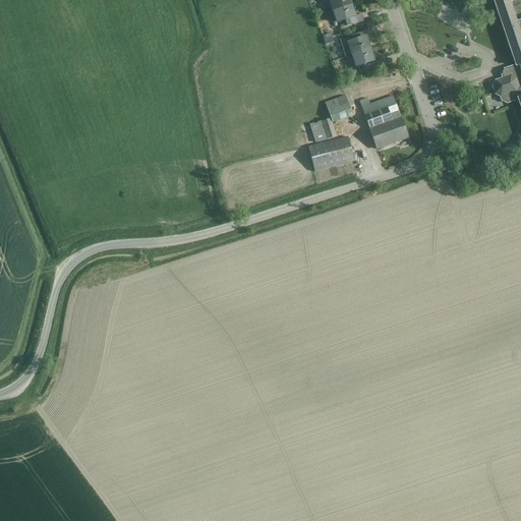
[(329,0),(334,11),(351,5),(349,0),(329,0)]
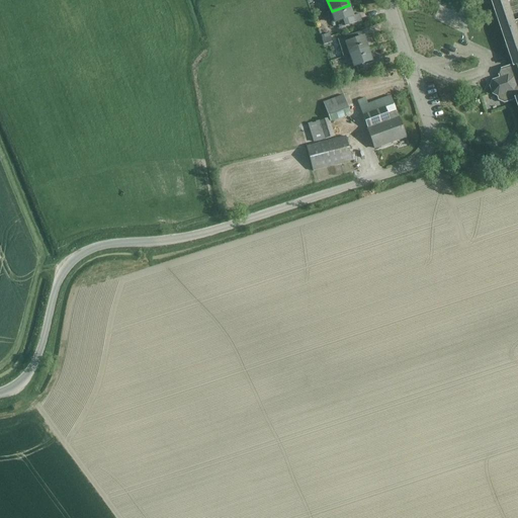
[(493,81),(490,86),(493,94),(498,96),(499,100),(504,103),(515,99),(517,106),(517,20),(514,22),(506,0),(491,0),(513,66),(503,69),(505,77),(493,81)]
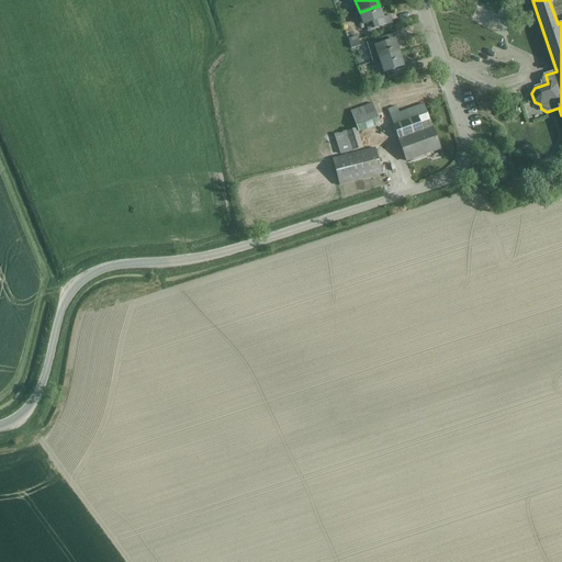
[(379,6),(360,12),(364,25),(366,24),(368,31),(393,23),(390,15),(383,18),(379,6)]
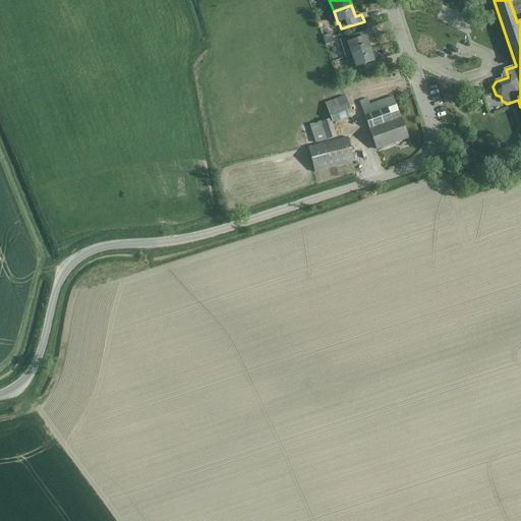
[(352,55),(370,50),(366,38),(373,36),(370,30),(348,37),(350,43),(349,44),(352,55)]
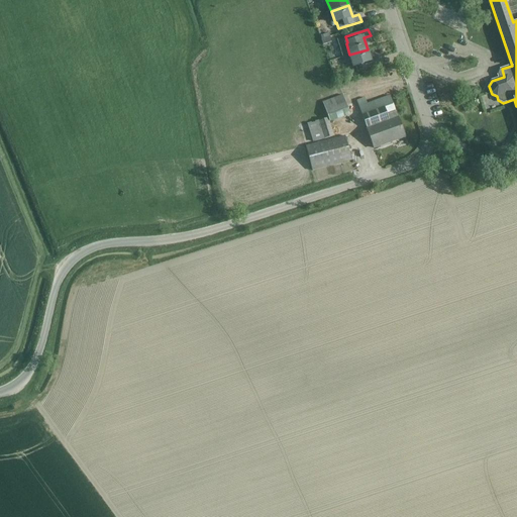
[(368,49),(349,55),(353,67),(355,66),(357,72),(380,65),(378,59),(371,61),(368,49)]
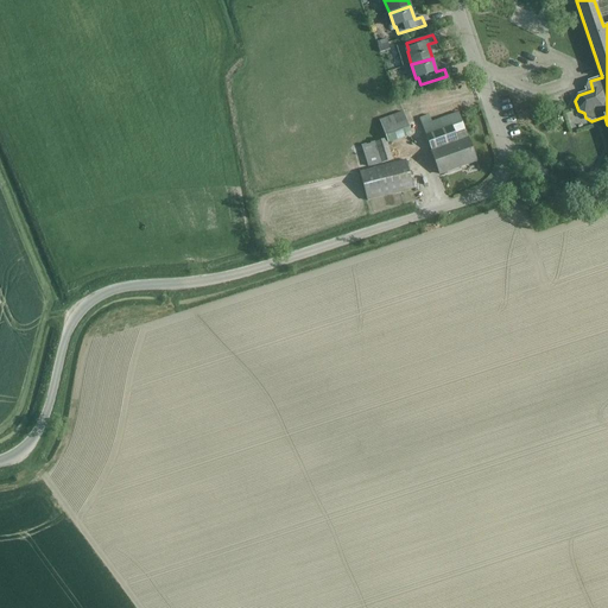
[(412,134),(404,112),(379,120),(387,144),(412,134)]
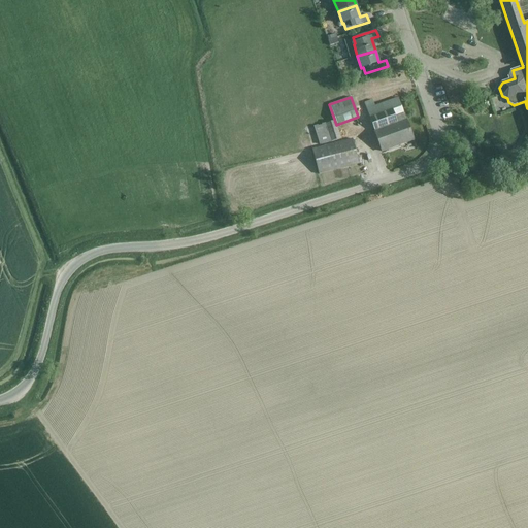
[(364,103),(382,152),(414,140),(404,116),(405,116),(398,98),(375,106),(372,100),(364,103)]
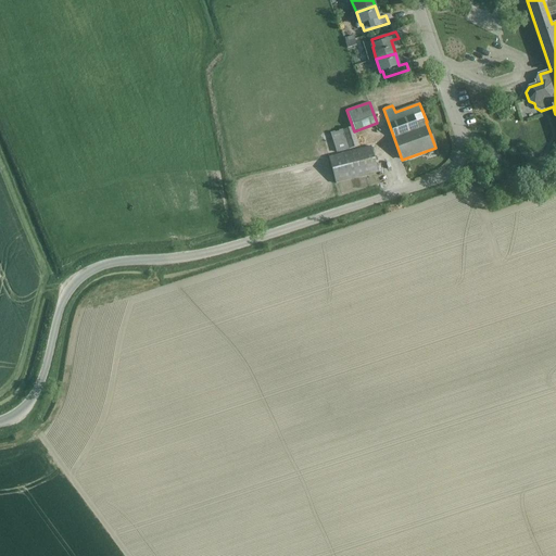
[(331,135),(337,153),(358,147),(353,127),(331,135)]
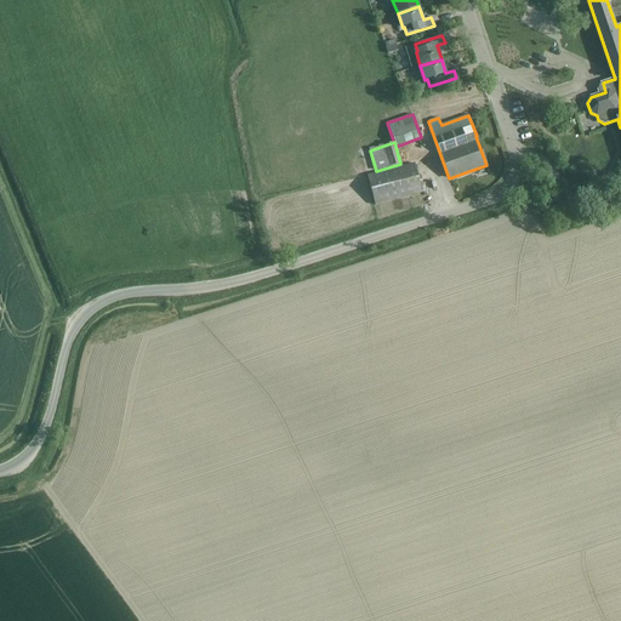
[(423,193),(415,164),(368,176),(375,205),(423,193)]
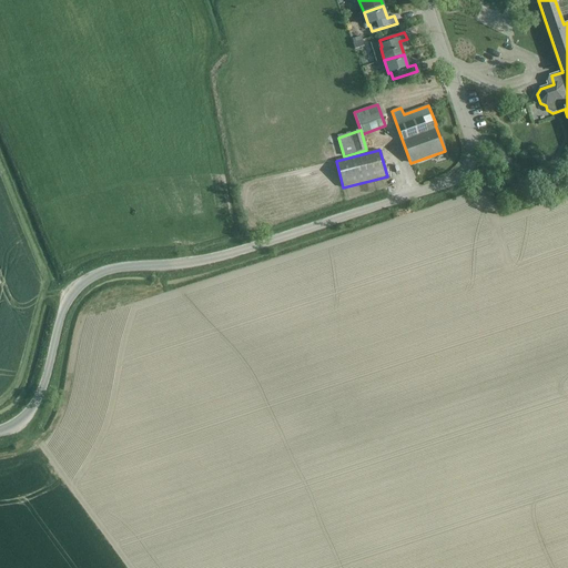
All buildings are outlined.
